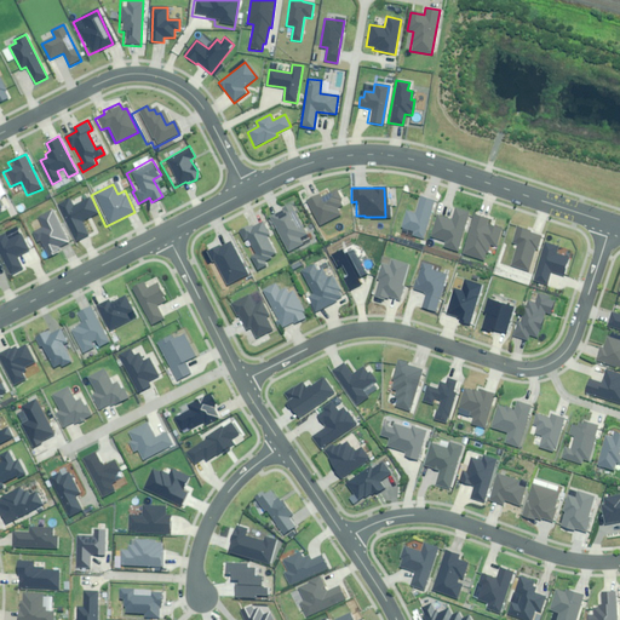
[(317,194),(299,201),(314,231),(340,218),(336,210),(343,206),(336,190),(321,197),(317,194)]
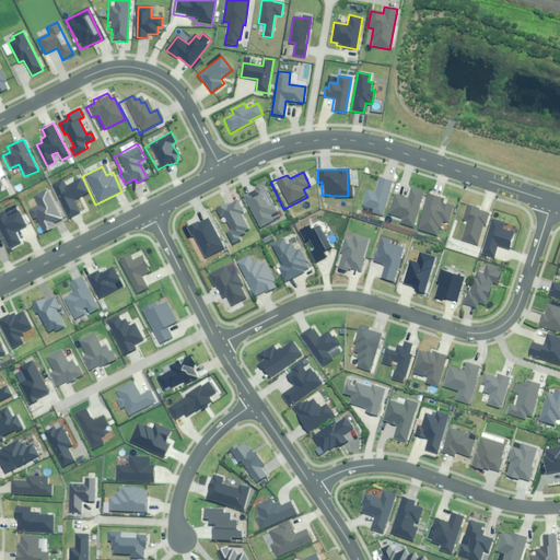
[(60,181),(49,186),(66,218),(78,211),(72,200),(85,193),(79,178),(63,186),(60,181)]
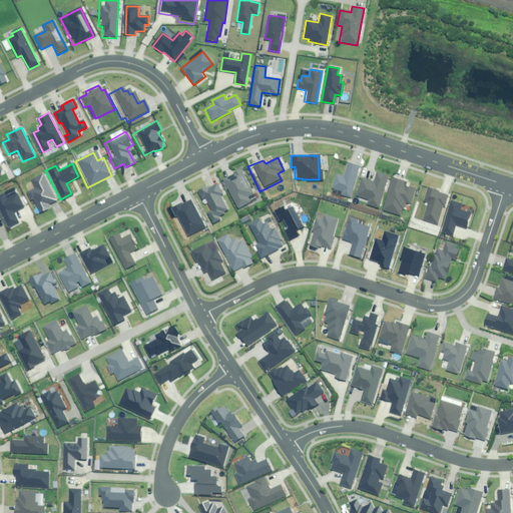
[(358,167),(346,163),(342,176),(334,174),(330,188),(340,192),(339,194),(349,197),(358,167)]
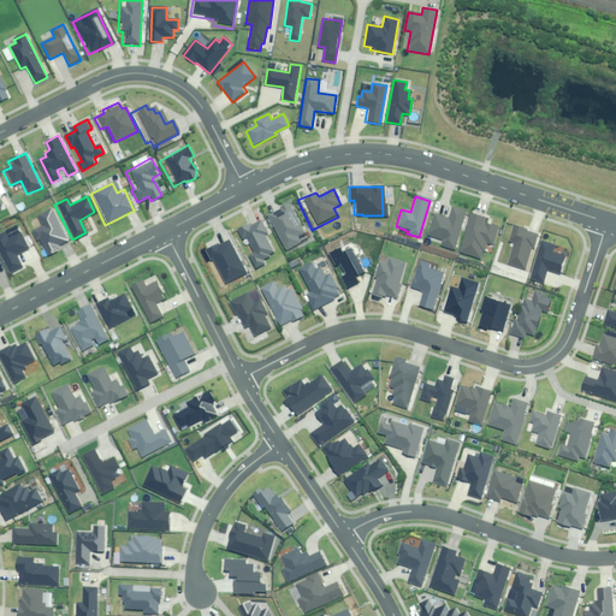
[(302,234),(290,207),(267,217),(283,252),(298,246),(295,237),(302,234)]
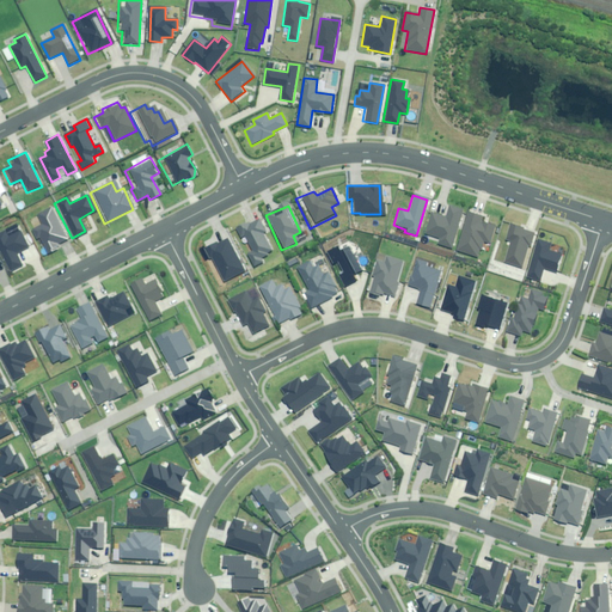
[(460,210),(447,207),(442,218),(427,213),(421,232),(436,238),(435,243),(448,248),(460,210)]
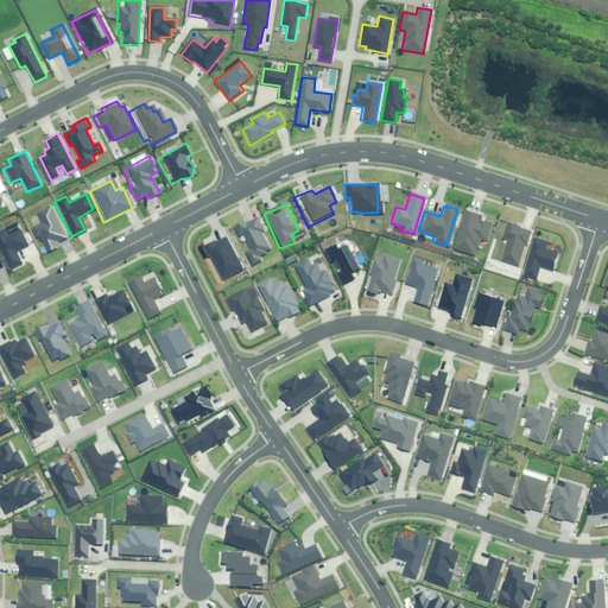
[(67,238),(50,207),(37,214),(42,223),(31,229),(36,236),(38,235),(48,252),(59,246),(58,242),(67,238)]
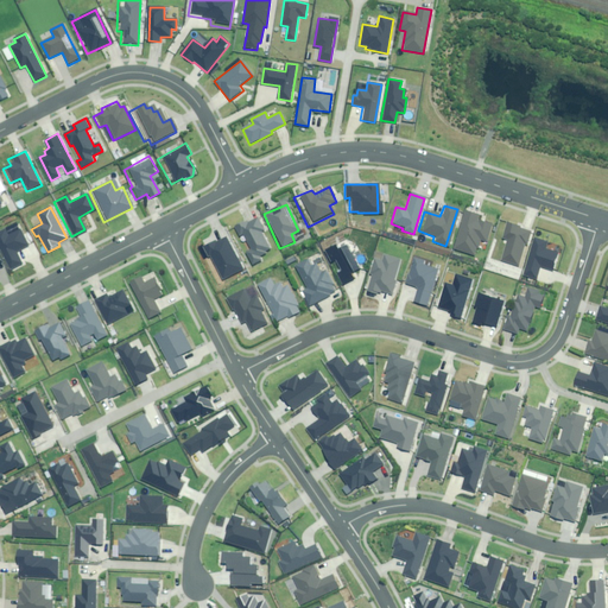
[(476,215),(462,211),(460,222),(456,221),(449,248),(457,251),(456,254),(473,259),(476,246),(485,248),(492,226),(474,221),(476,215)]
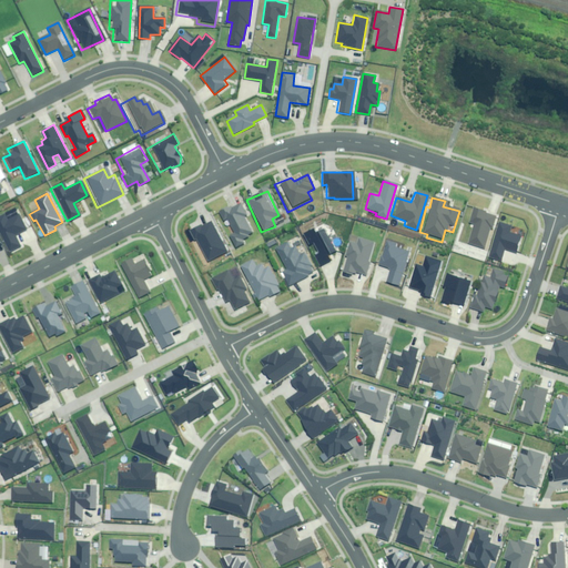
[(240,201),(214,213),(219,222),(222,221),(229,233),(221,236),(229,252),(241,246),(237,237),(247,233),(240,217),(246,214),(240,201)]
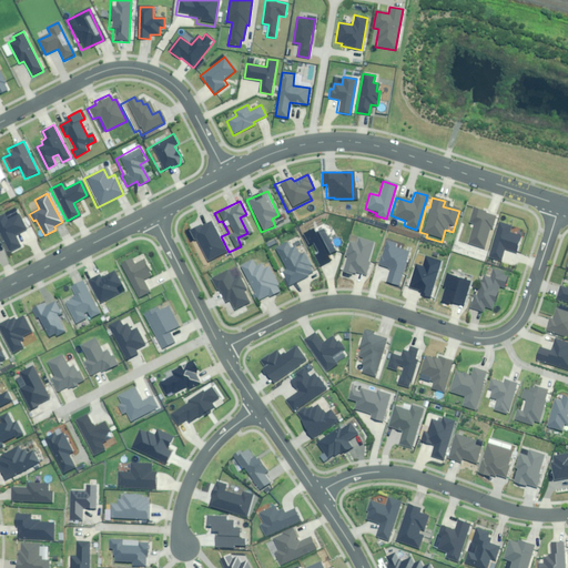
[(465,243),(482,249),(488,229),(492,229),(495,215),(485,213),(486,212),(472,208),(467,222),(472,224),(465,243)]
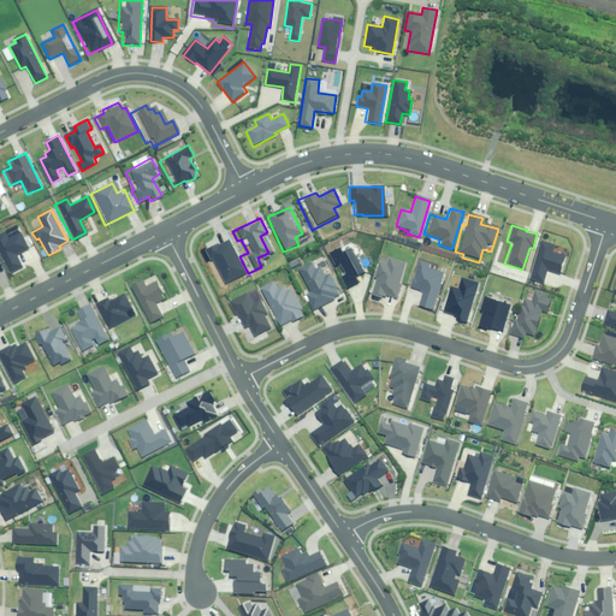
[(28,249),(18,231),(7,236),(5,232),(0,235),(0,252),(11,273),(23,267),(16,255),(28,249)]
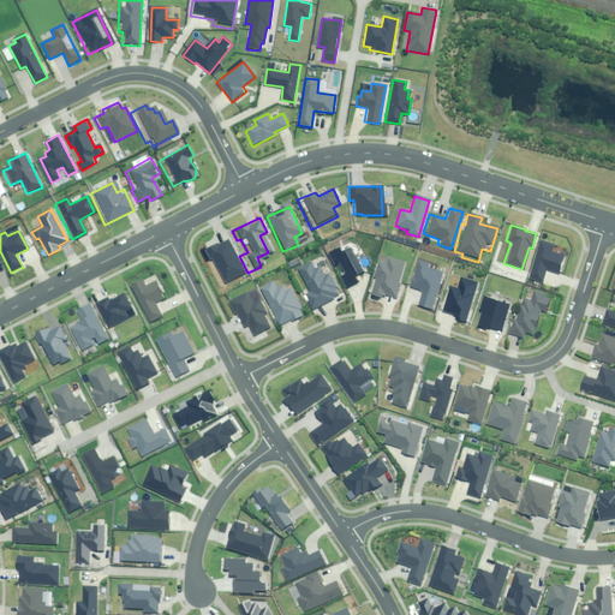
[(227,240),(203,252),(199,252),(204,262),(208,260),(220,284),(243,272),(227,240)]
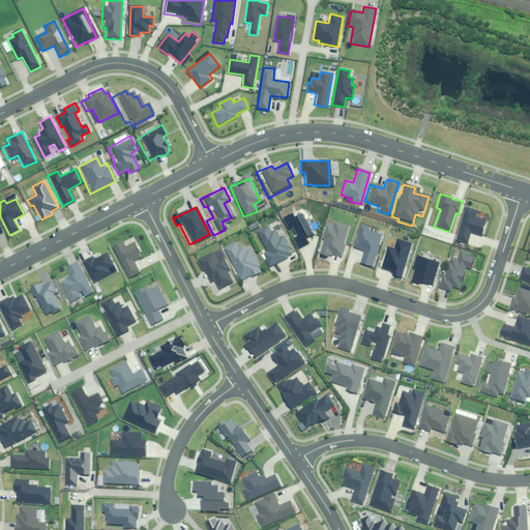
[(475,211),(463,207),(451,241),(463,244),(467,233),(478,237),(483,222),(473,217),(475,211)]
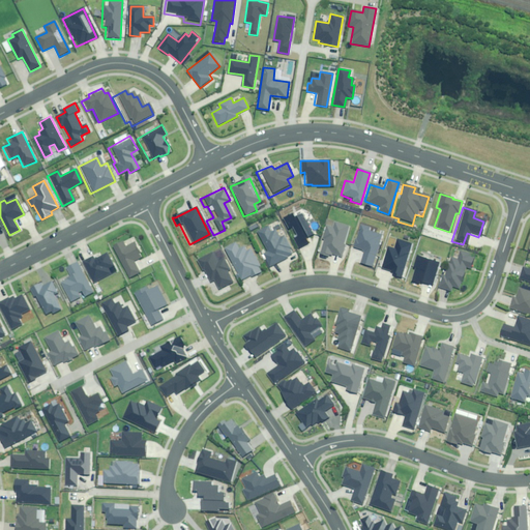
[(293,213),(283,217),(289,229),(293,227),(297,236),(293,238),(298,248),(308,243),(305,239),(312,236),(301,214),(295,216),(293,213)]
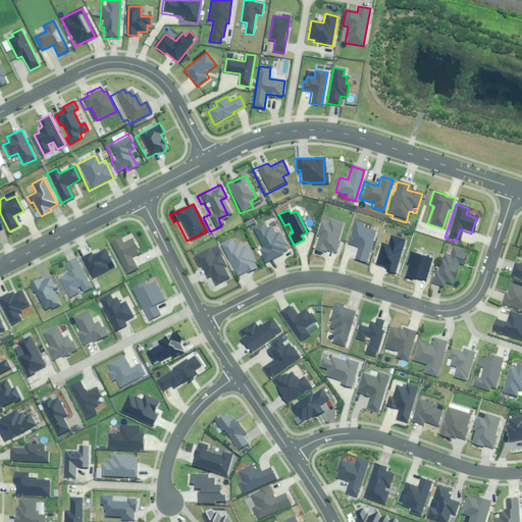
[(336,240),(342,222),(327,218),(325,223),(319,222),(315,235),(317,236),(313,250),(321,253),(322,251),(324,252),(324,250),(334,253),(338,241),(336,240)]
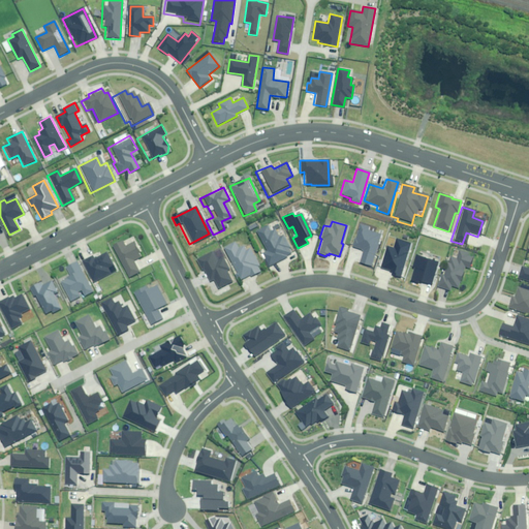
[(358,261),(371,266),(381,235),(367,230),(368,227),(359,224),(354,238),(352,238),(350,246),(362,250),(358,261)]
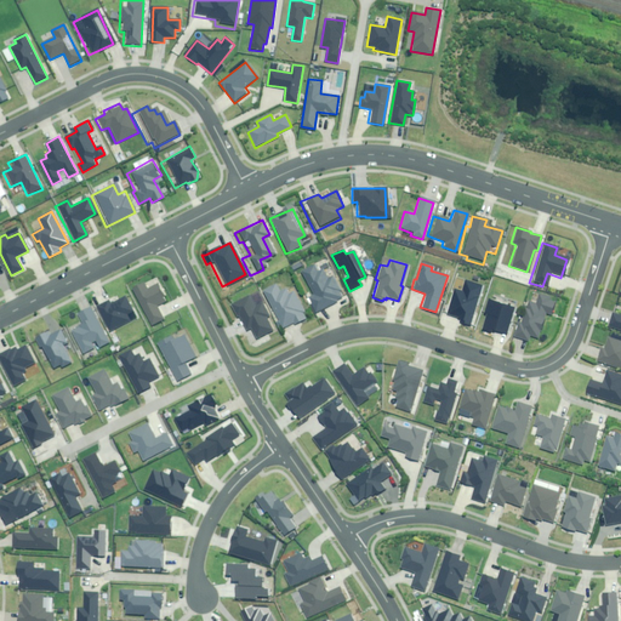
[(312,266),(297,273),(308,295),(302,297),(311,315),(343,300),(332,278),(325,281),(320,271),(315,273),(312,266)]
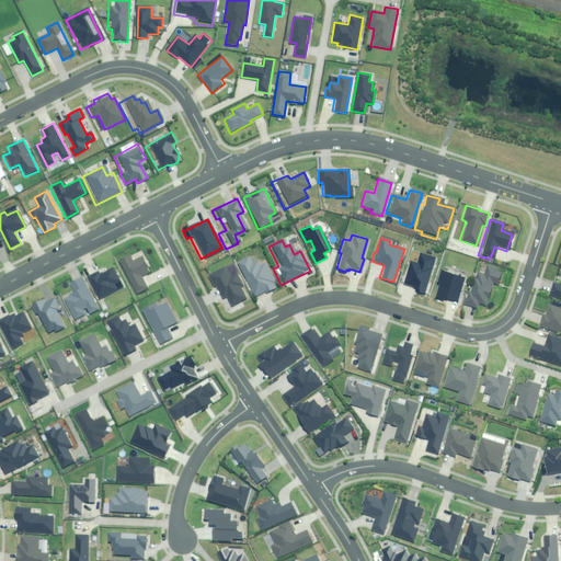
[(413,290),(424,294),(434,258),(418,253),(415,263),(409,261),(402,284),(414,287),(413,290)]
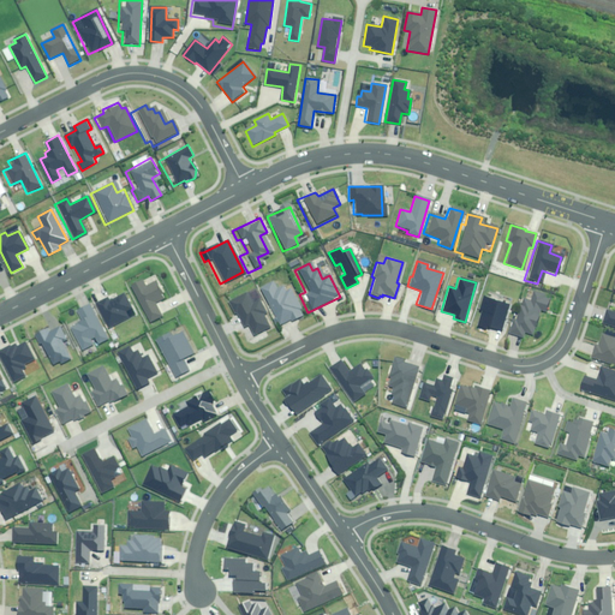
[(142,280),(131,285),(149,323),(161,318),(154,303),(163,298),(156,282),(145,287),(142,280)]
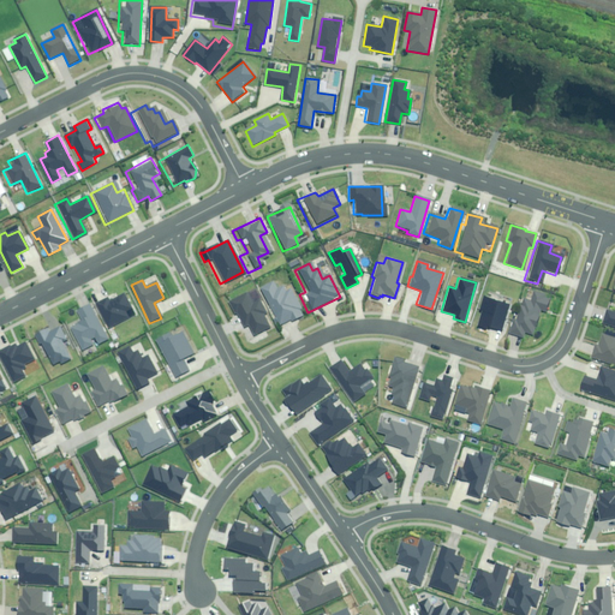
[(273,280),(258,287),(274,322),(281,318),(286,323),(299,318),(297,314),(302,309),(291,287),(284,290),(281,286),(276,288),(273,280)]
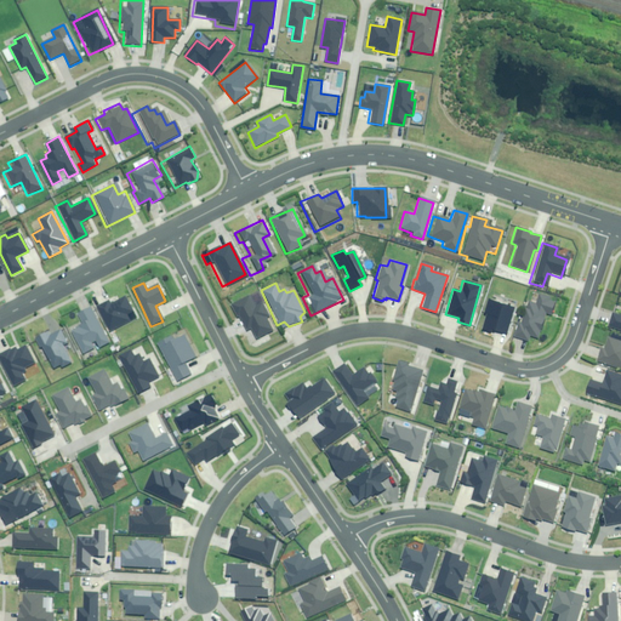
[(550,314),(553,302),(548,300),(550,295),(535,290),(533,300),(524,297),(517,322),(513,322),(508,339),(524,343),(527,336),(533,339),(536,337),(543,312),(550,314)]
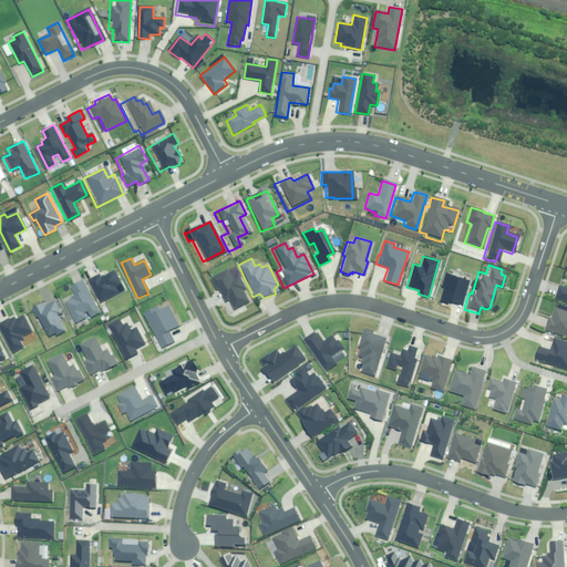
[(227,270),(208,279),(220,303),(226,300),(232,311),(247,303),(239,288),(243,287),(237,276),(232,279),(227,270)]
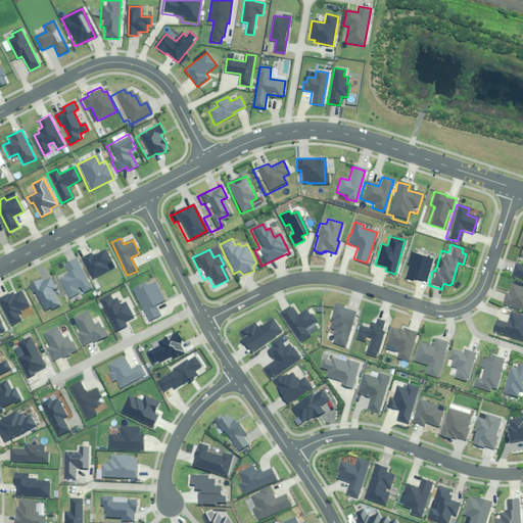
[(90,253),(81,257),(91,279),(110,271),(106,263),(111,260),(106,250),(92,257),(90,253)]
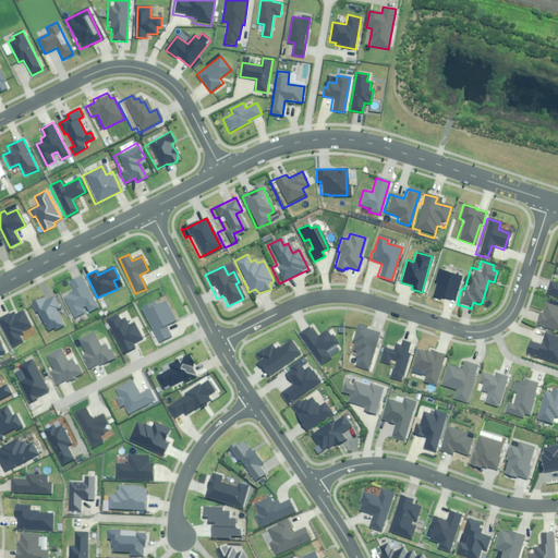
[(453,300),(461,276),(436,269),(433,281),(435,282),(432,295),(439,298),(439,295),(441,296),(443,295),(453,300)]
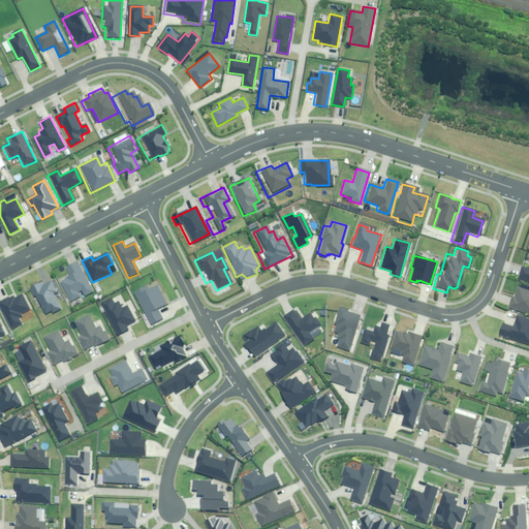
[(78,258),(60,268),(64,277),(55,281),(65,303),(78,297),(75,292),(79,290),(83,299),(95,292),(78,258)]
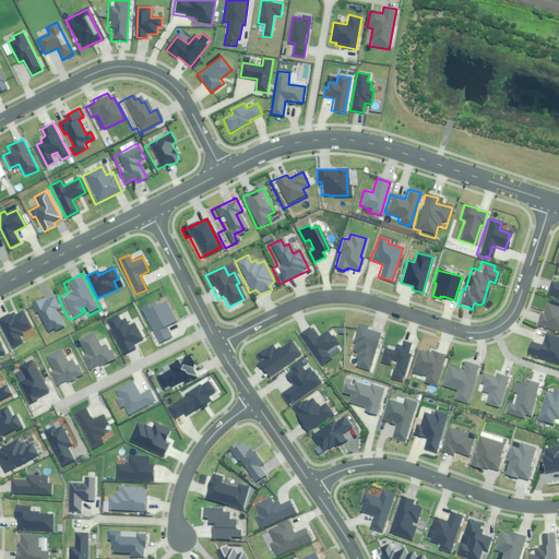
[(558,283),(550,281),(546,294),(558,297),(558,283)]
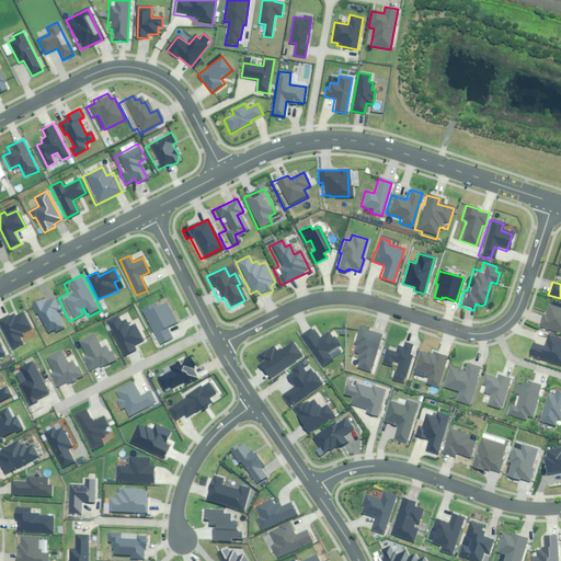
[(54,295),(32,306),(35,315),(37,313),(47,332),(54,329),(56,332),(66,328),(56,310),(60,308),(54,295)]
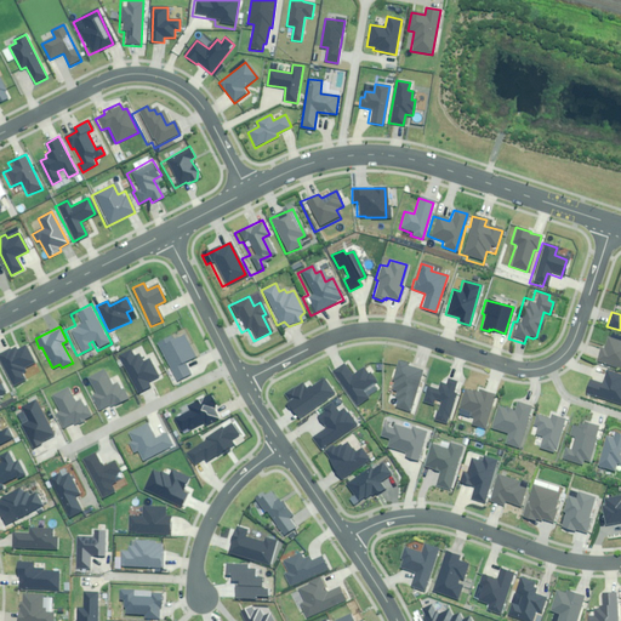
[(183,330),(154,343),(172,385),(191,377),(183,362),(195,357),(183,330)]
